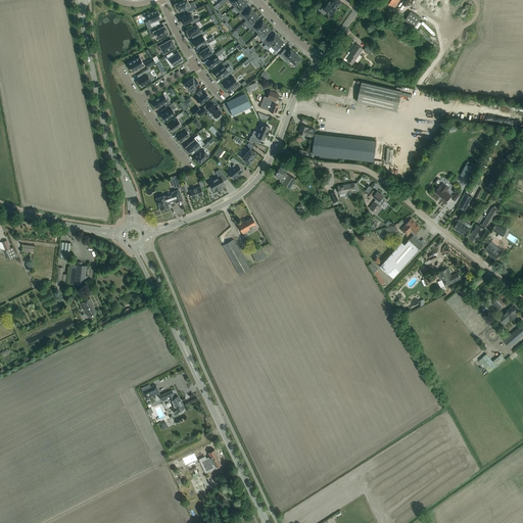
[(175,5),(174,6),(175,8),(176,8),(177,9),(178,9),(179,11),(183,9),(186,8),(188,12),(196,8),(193,2),(189,4),(187,0),(183,0),(174,4),(175,5)]
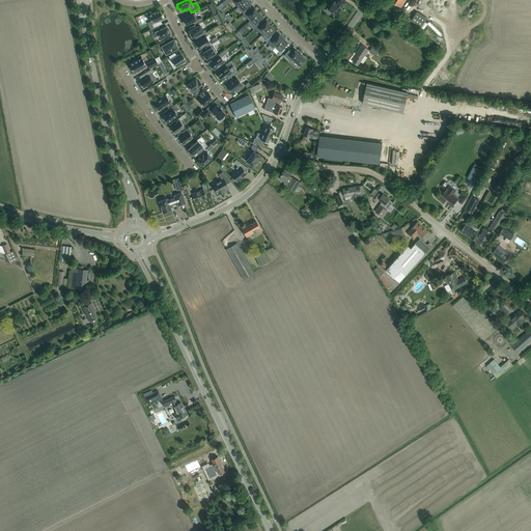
[(245,0),(238,7),(243,14),(248,9),(246,7),(251,3),(247,0),(245,0)]
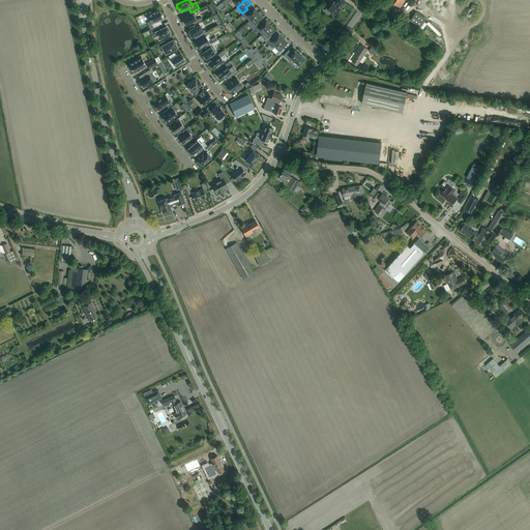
[(346,2),(342,0),(337,0),(336,2),(334,1),(333,3),(328,9),(331,11),(335,15),(335,16),(339,10),(340,8),(341,9),(346,2)]
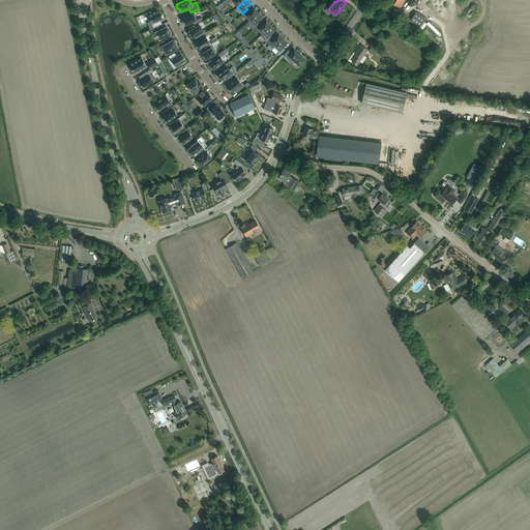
[(242,13),(248,21),(258,12),(254,8),(249,12),(247,9),(242,13)]
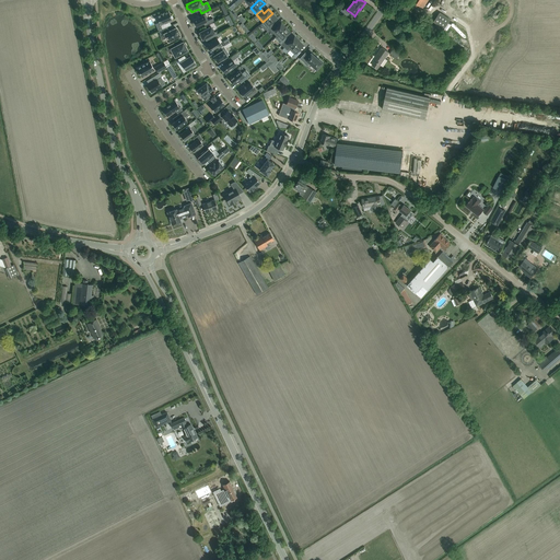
[(161,25),(162,30),(167,27),(167,26),(171,25),(170,21),(172,20),(172,19),(173,18),(172,15),(171,15),(168,11),(164,13),(164,12),(161,14),(156,16),(160,25),(161,25)]
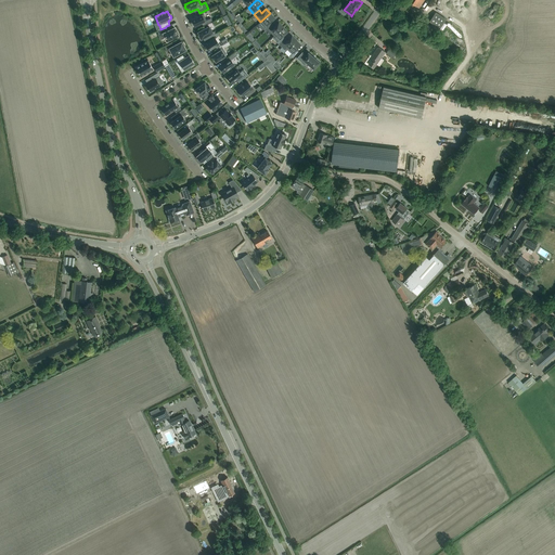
[(440,28),(447,20),(436,12),(429,22),(440,28)]
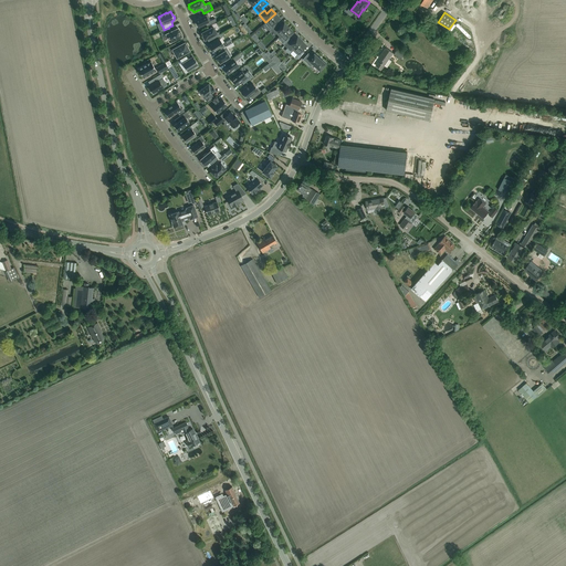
[(265,22),(272,30),(278,24),(275,22),(280,18),(275,13),(265,22)]
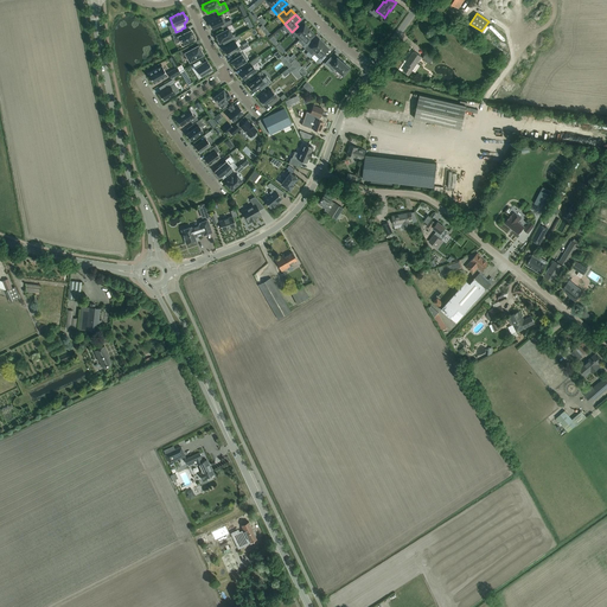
[(225,23),(222,16),(210,21),(212,29),(221,25),(222,29),(232,23),(230,20),(225,23)]
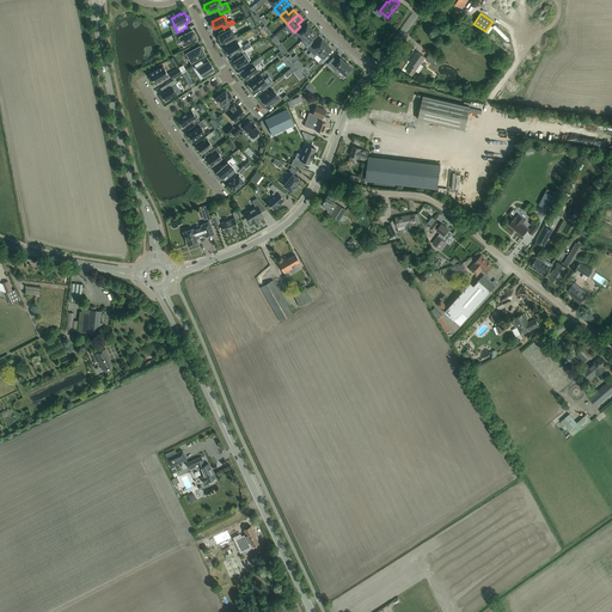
[(251,17),(246,19),(251,29),(256,26),(251,17)]
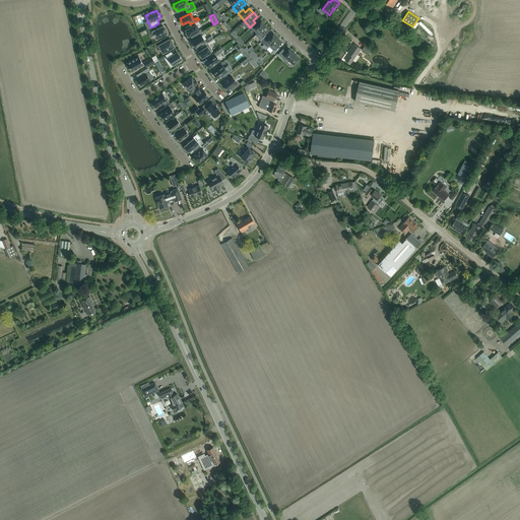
[(250,27),(256,34),(265,25),(261,21),(257,25),(255,22),(250,27)]
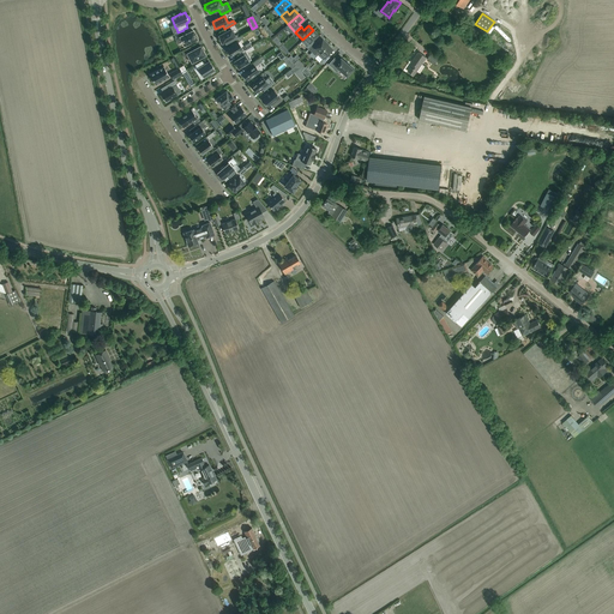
[(222,43),(229,38),(232,42),(239,37),(238,35),(235,36),(232,29),(227,31),(226,31),(222,34),(218,36),(221,38),(220,38),(222,43)]
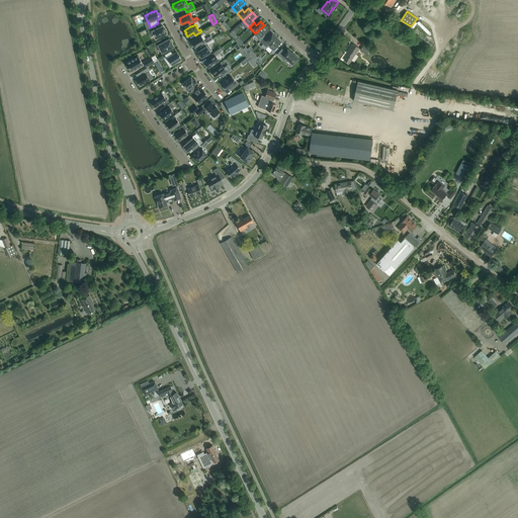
[(155,25),(150,27),(147,28),(149,33),(152,31),(155,38),(166,33),(166,32),(167,31),(165,29),(163,25),(157,28),(155,25)]
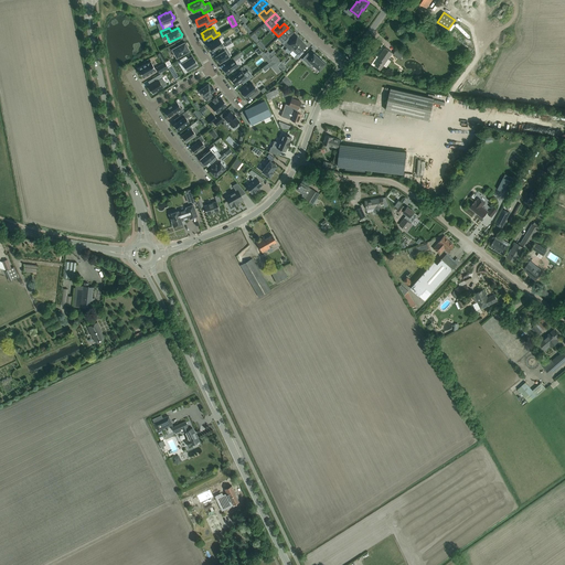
[(284,45),(290,39),(288,36),(292,32),(288,28),(278,36),(285,43),(284,45)]
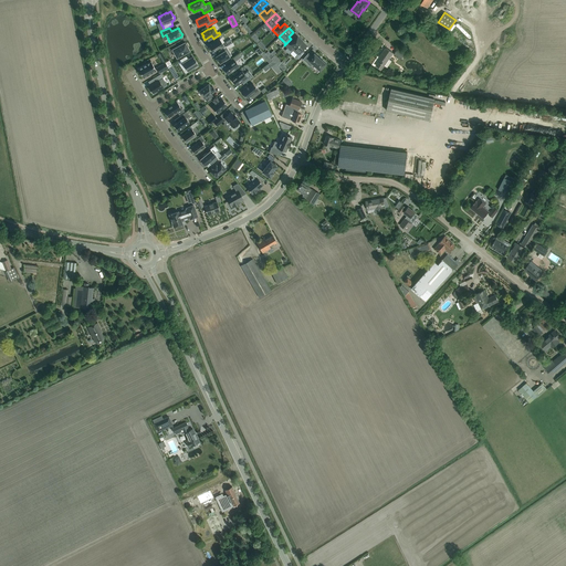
[(291,52),(293,51),(302,41),(297,37),(293,41),(291,39),(284,45),(291,52)]
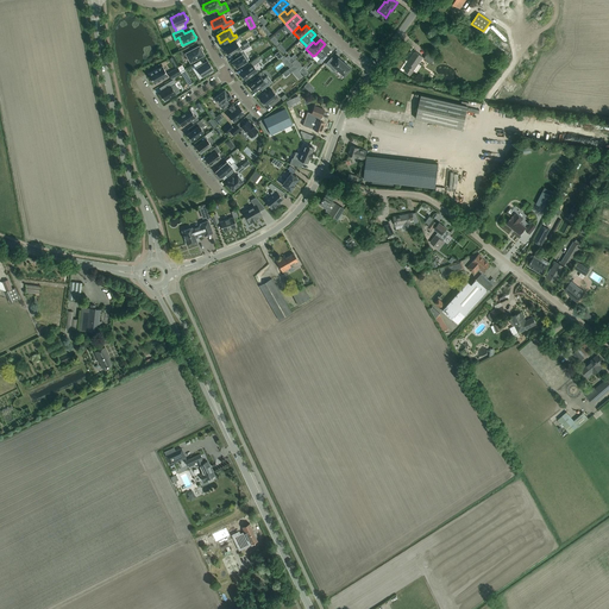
[(238,54),(242,50),(240,48),(239,48),(236,42),(225,49),(225,50),(228,55),(236,50),(238,54)]
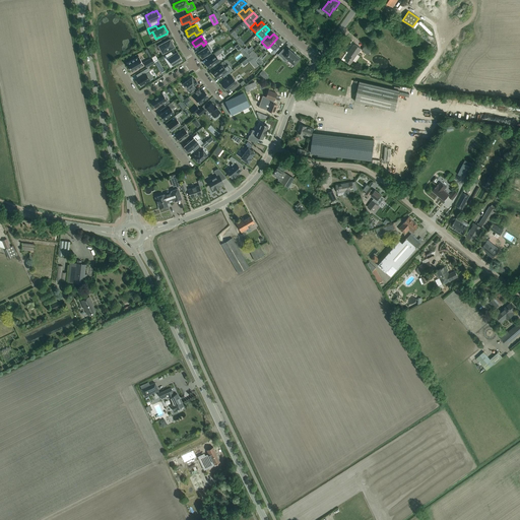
[(277,38),(269,47),(272,50),(271,52),(273,54),(279,48),(277,46),(281,42),(277,38)]
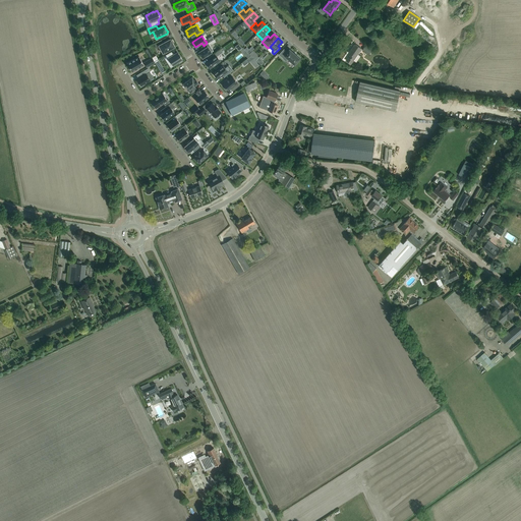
[(174,43),(172,40),(171,41),(170,39),(163,43),(161,40),(155,43),(157,49),(160,47),(163,53),(174,47),(173,43),(174,43)]
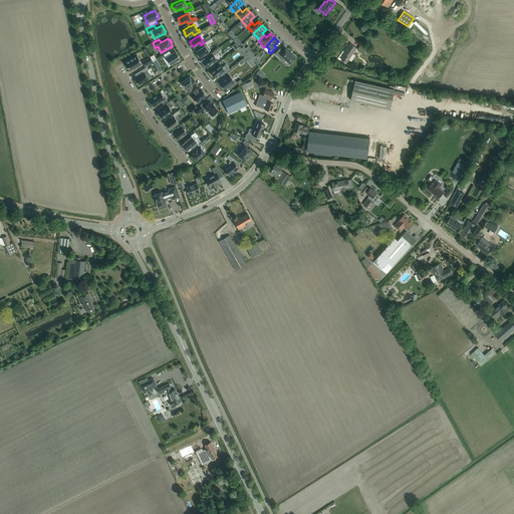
[(200,57),(208,51),(210,50),(205,42),(200,45),(202,47),(196,51),(198,54),(200,57)]
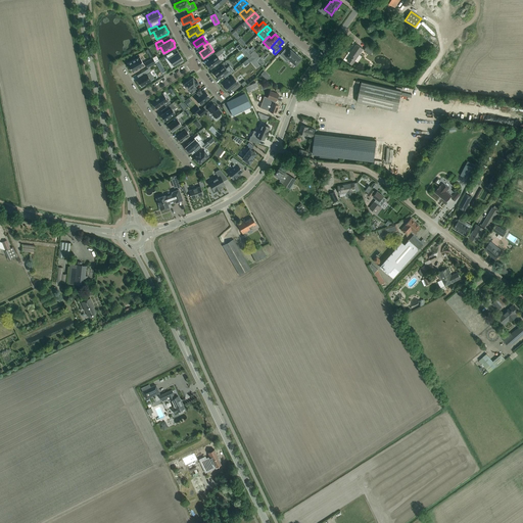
[(363,49),(361,47),(357,44),(350,53),(352,54),(347,60),(352,64),(355,60),(358,62),(362,56),(360,54),(363,49)]
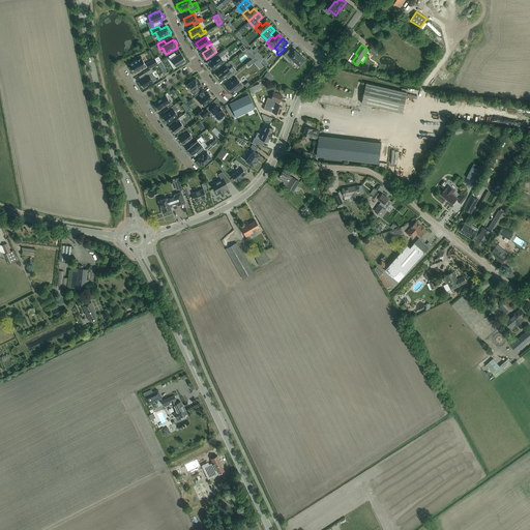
[(377,56),(379,53),(372,47),(370,51),(377,56)]
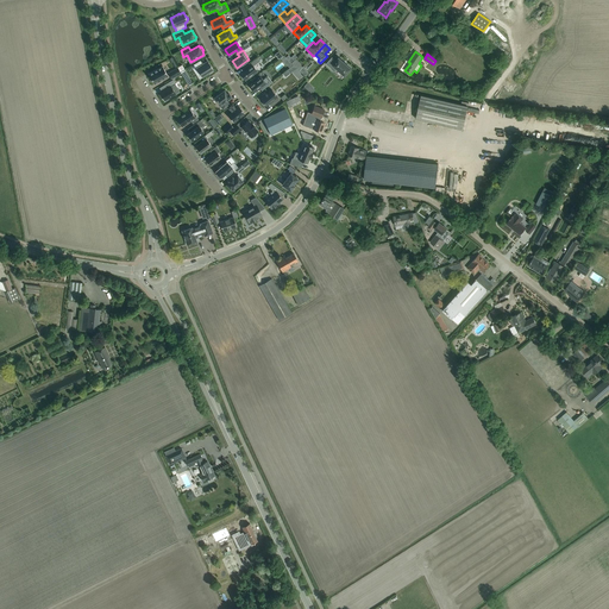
[(240,74),(245,80),(257,71),(253,66),(259,61),(259,60),(257,57),(248,64),(250,67),(240,74)]
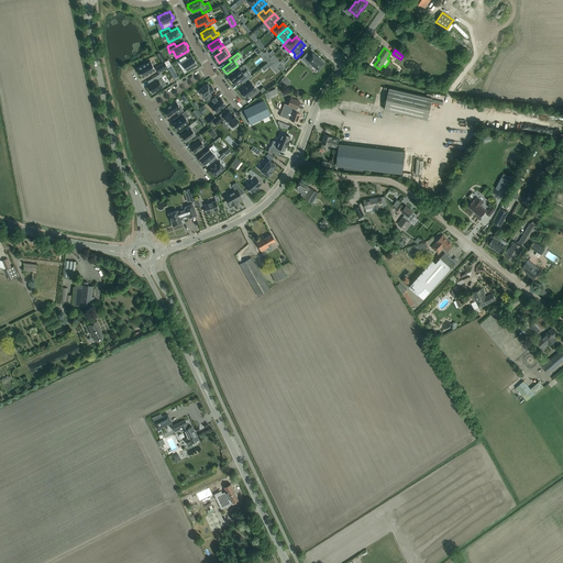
[(313,53),(310,56),(307,53),(301,59),(309,66),(311,63),(319,69),(324,63),(313,53)]
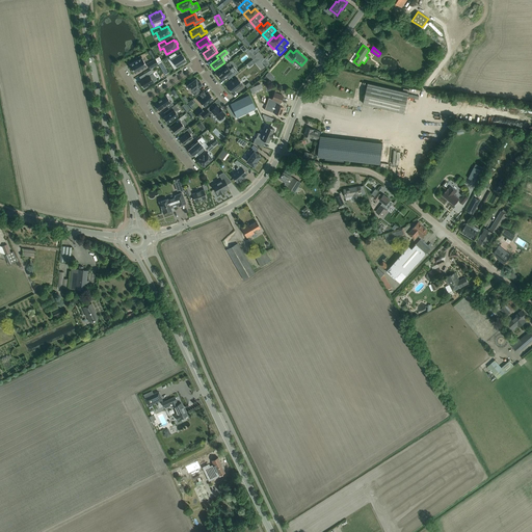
[(166,57),(171,65),(175,63),(177,68),(183,63),(183,64),(186,62),(185,61),(186,61),(181,53),(178,55),(177,54),(176,55),(175,53),(166,57)]
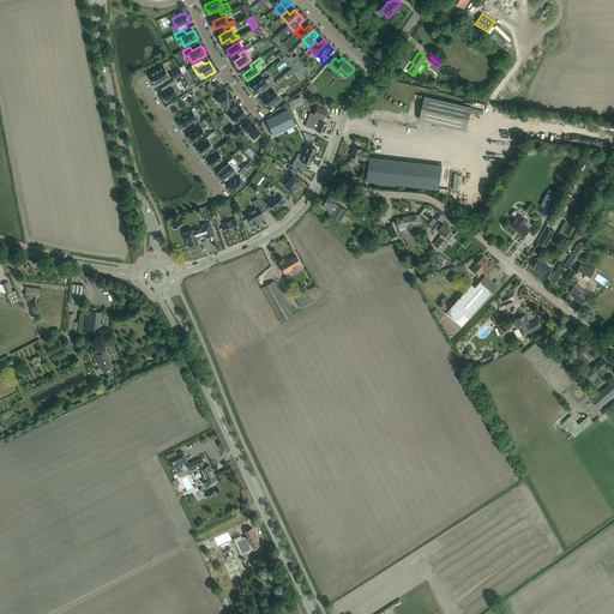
[(295,71),(298,68),(295,66),(286,74),(288,77),(294,71),(295,71)]
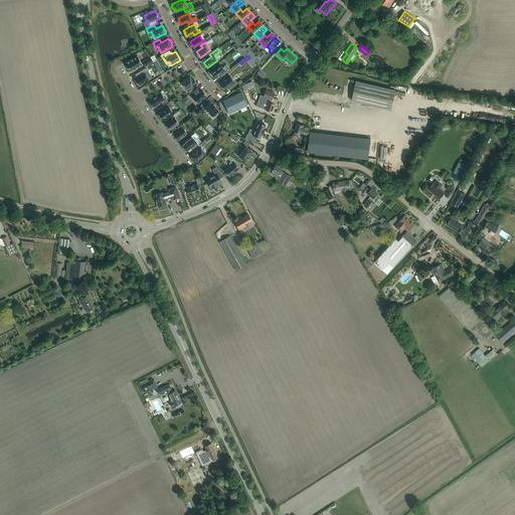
[(137,56),(126,62),(131,70),(142,64),(137,56)]
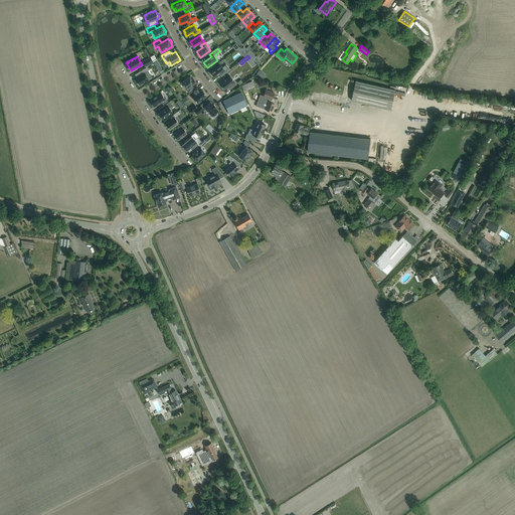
[(142,60),(144,65),(153,60),(150,56),(142,60)]
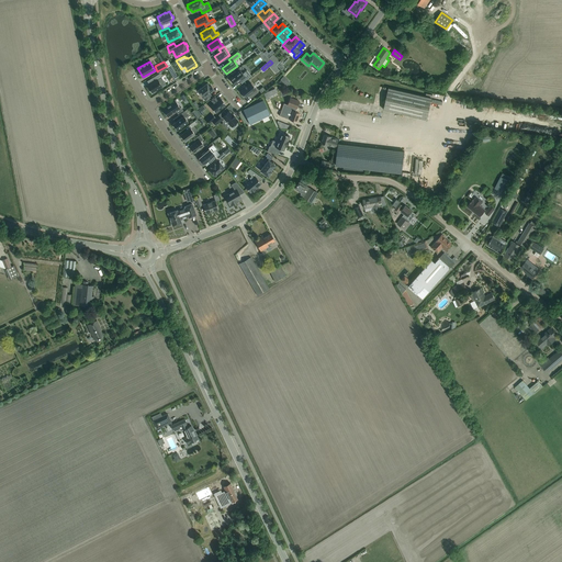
[(246,70),(243,74),(239,70),(229,79),(234,85),(237,81),(237,82),(239,81),(242,83),(251,76),(247,71),(246,70)]
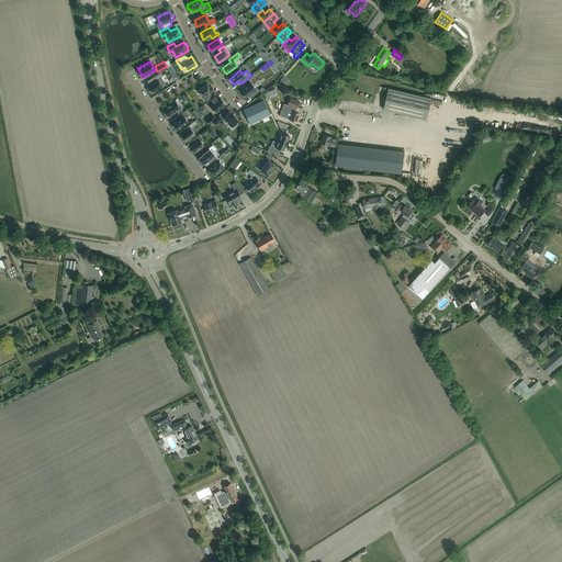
[(147,86),(152,91),(155,90),(155,91),(163,87),(158,79),(161,77),(159,74),(153,78),(154,81),(147,86)]
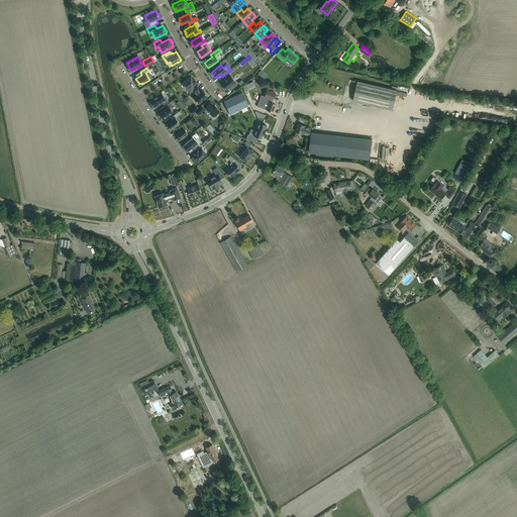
[(197,82),(194,79),(193,79),(191,76),(190,77),(189,76),(186,78),(187,79),(182,83),(189,93),(195,89),(192,85),(197,82)]
